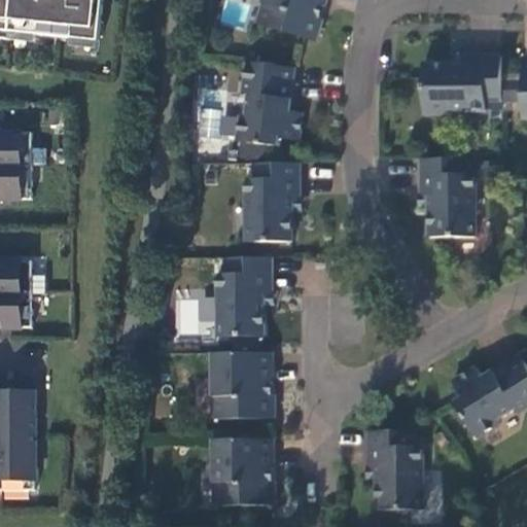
[(0,0),(0,30),(9,32),(100,40),(103,0),(0,0)]
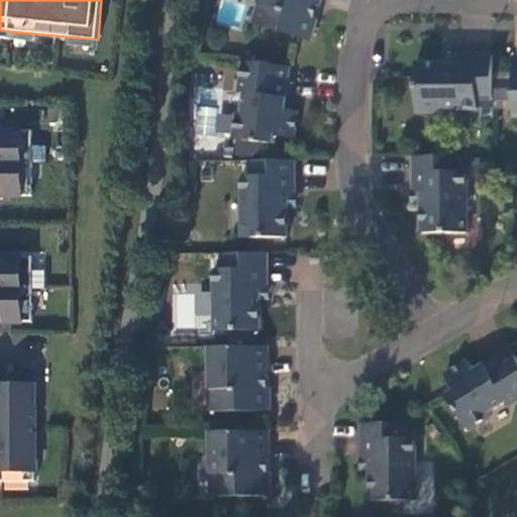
[(254,0),(249,20),(299,35),(308,33),(312,18),(302,15),(306,0),(254,0)]
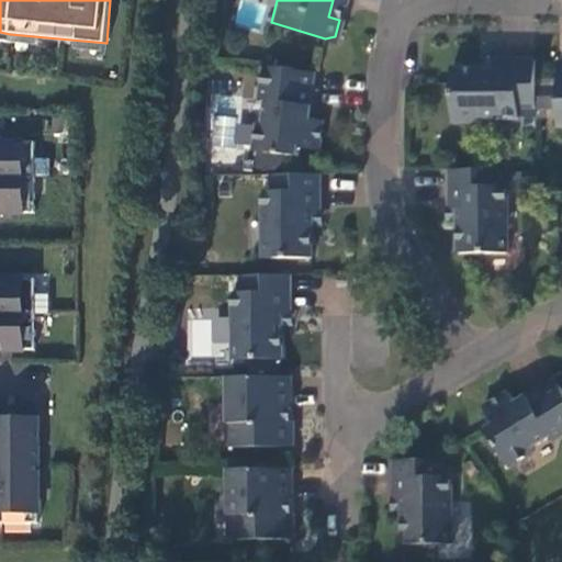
[(0,32),(0,43),(9,44),(10,34),(0,32)]
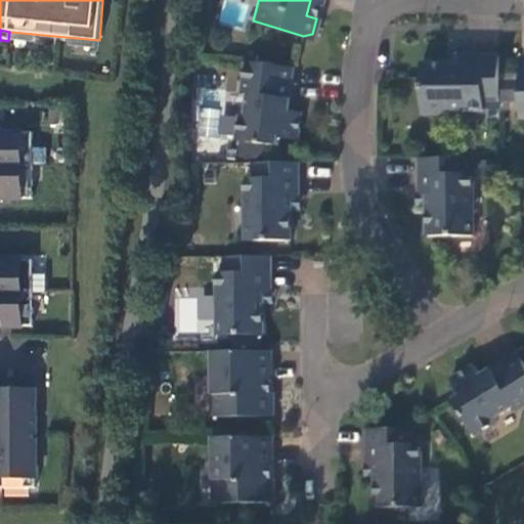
[(446,46),(446,58),(460,58),(459,50),(460,46),(446,46)]
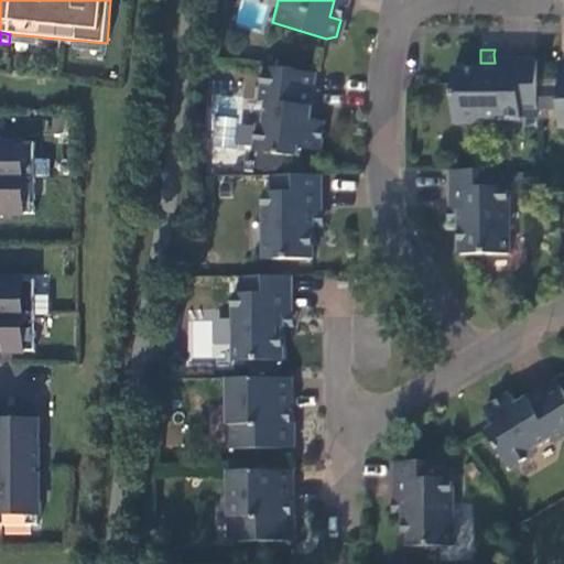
[(516,104),(533,104),(533,100),(533,79),(532,53),(494,54),(495,63),(480,63),(451,64),(451,76),(451,112),(454,111),(458,117),(469,117),(476,112),(516,112),(516,104)]
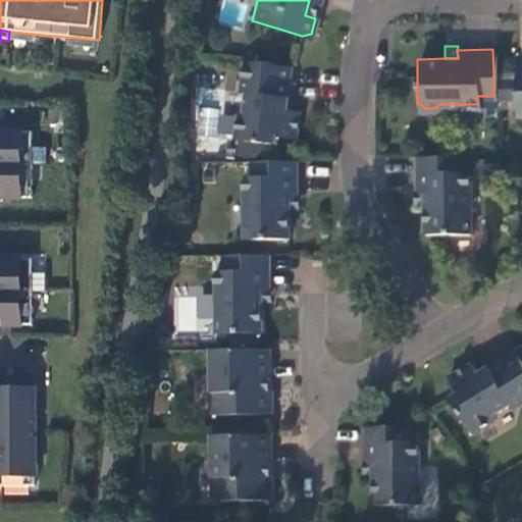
[(282,106),(286,63),(239,58),(237,77),(244,79),(242,106),(236,112),(233,135),(273,138),(273,132),(293,134),(294,118),(295,107),(282,106)]
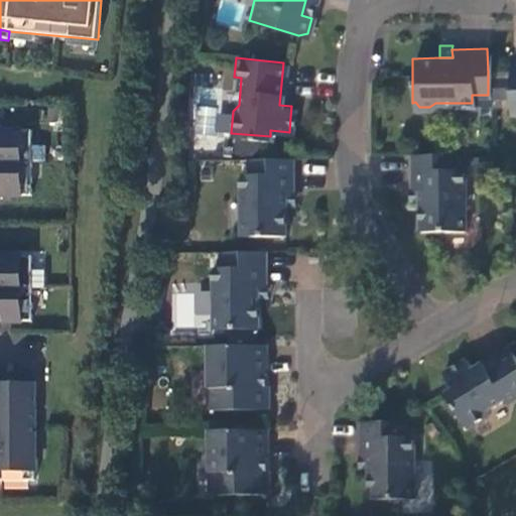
[(509,72),(488,73),(488,92),(509,92),(509,72)]
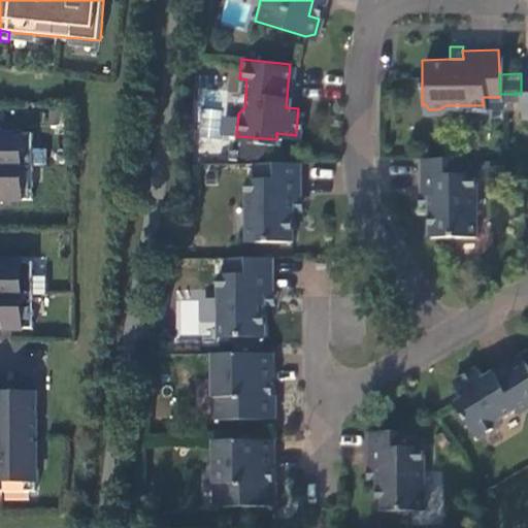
[(0,201),(32,201),(32,132),(0,132),(0,201)]
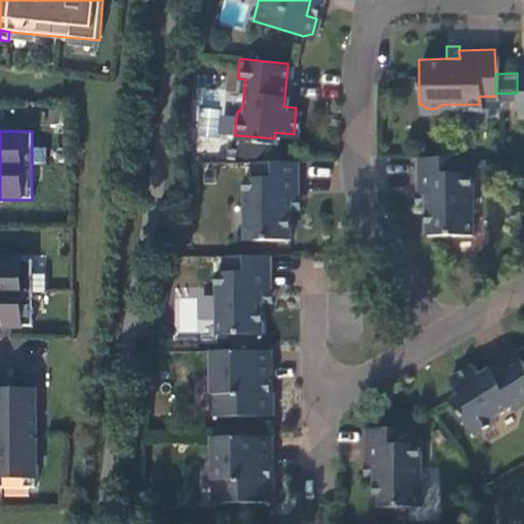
[(464,160),(464,149),(408,150),(408,175),(408,185),(416,185),(416,198),(416,228),(471,227),(471,166),(459,166),(459,160),(464,160)]
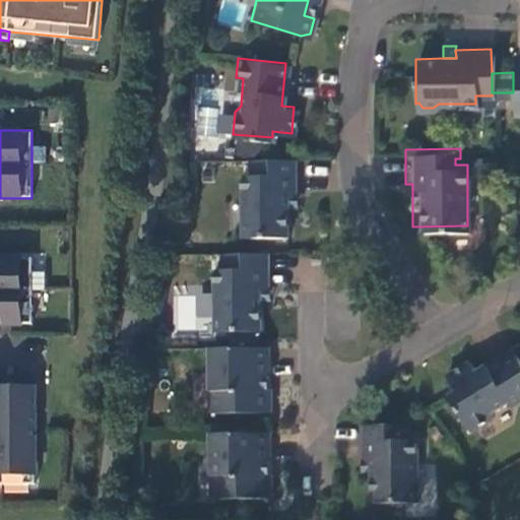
[(293,193),(291,155),(246,156),(246,167),(251,167),(251,175),(239,175),(241,235),(287,234),(286,216),(286,204),(286,193),(293,193)]
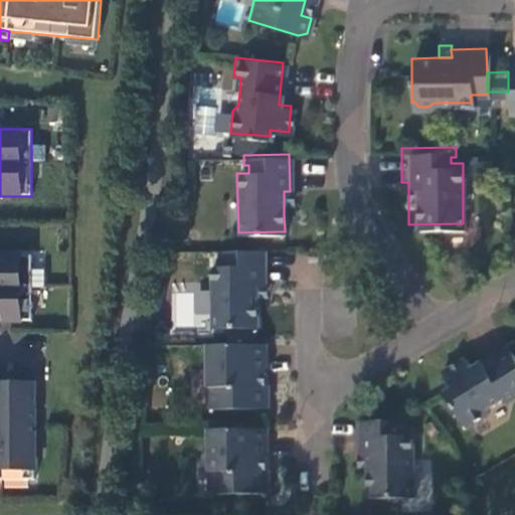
[(397,195),(408,194),(408,182),(401,182),(397,182),(397,195)]
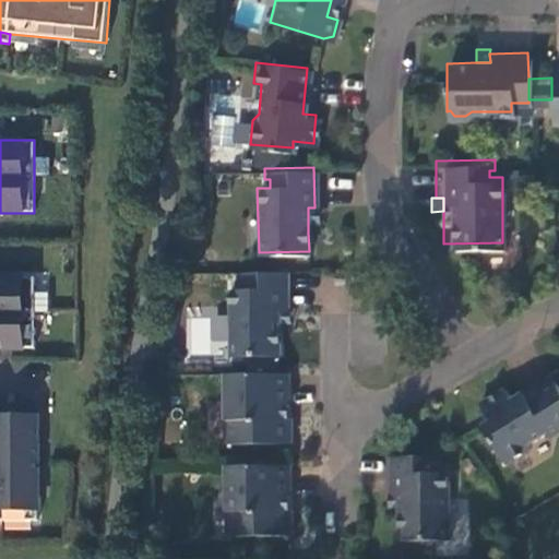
[(319,207),(314,207),(308,207),(308,219),(320,219),(319,207)]
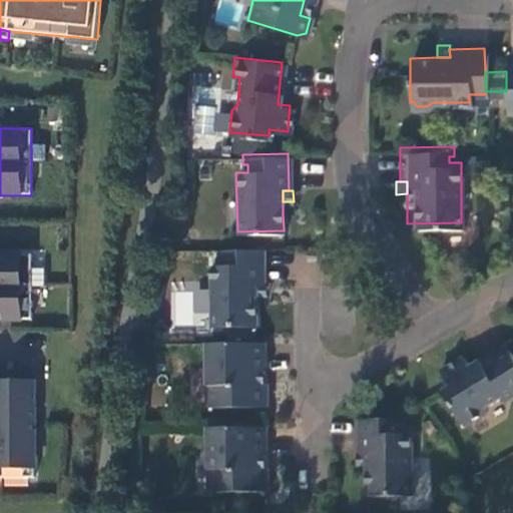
[(263,272),(263,245),(219,246),(219,257),(223,257),(223,264),(211,264),(211,326),(255,325),(255,295),(255,286),(263,285),(263,272)]
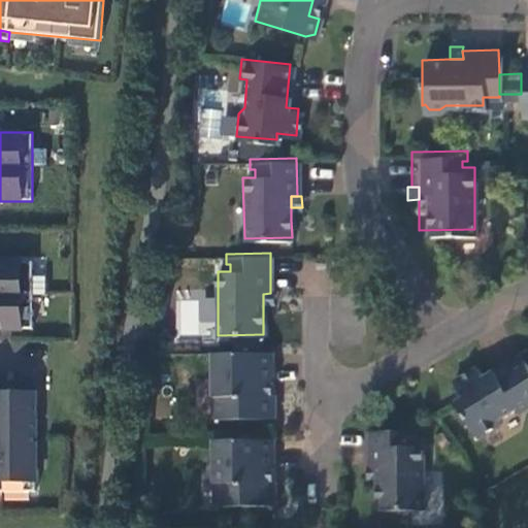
[(32,261),(0,261),(0,330),(32,330),(32,261)]
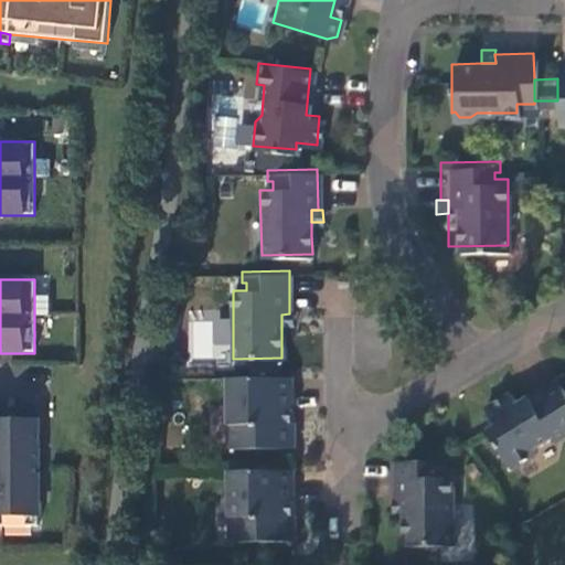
[(292,315),(289,313),(281,315),(281,324),(292,324),(292,315)]
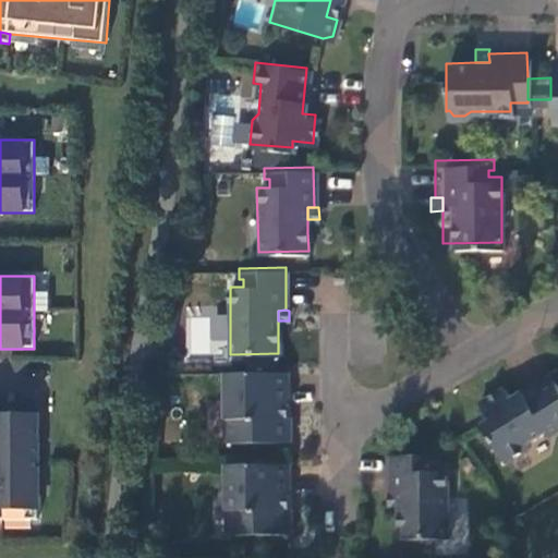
[(557,421),(557,383),(543,356),(504,381),(496,370),(486,376),(471,386),(482,403),(475,408),(507,458),(524,447),(526,438),(557,419),(557,421)]
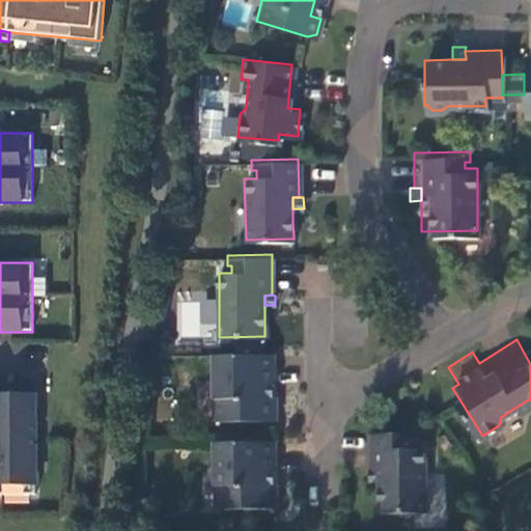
[(272,362),(271,350),(212,351),(214,421),(272,420),(277,414),(277,400),(269,397),(269,386),(272,382),(272,362)]
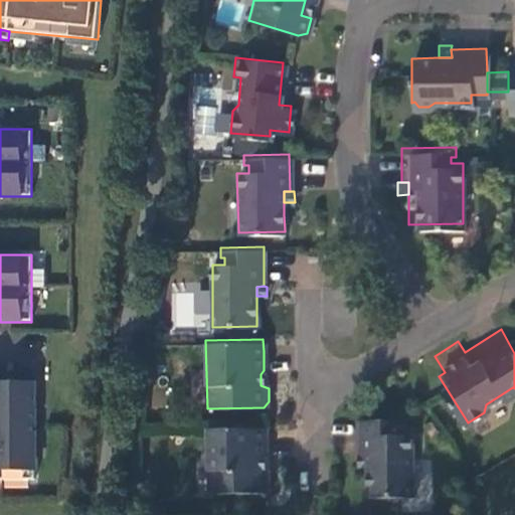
[(36,385),(0,385),(0,478),(36,479),(36,385)]
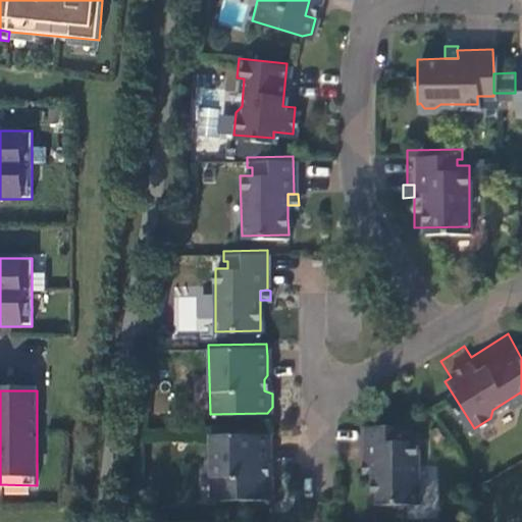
[(381,421),(364,422),(365,459),(371,459),(372,470),(372,499),(417,498),(415,437),(404,437),(404,421),(381,421)]
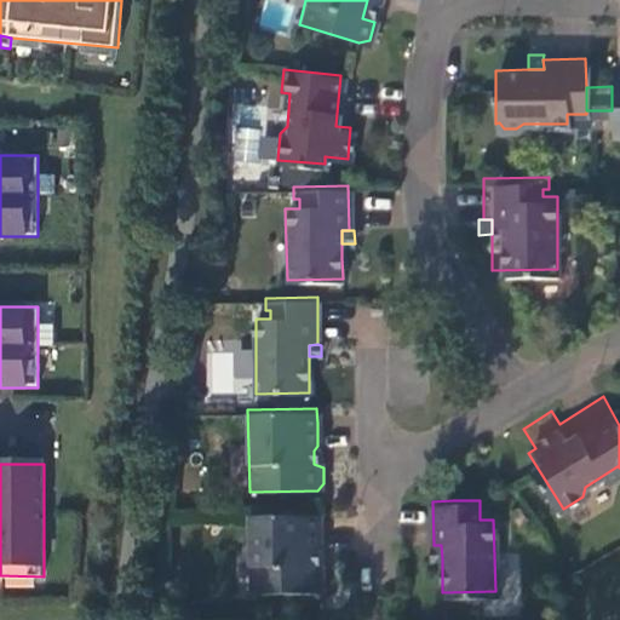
[(320,528),(319,512),(252,512),(253,592),(321,591),(325,585),(325,568),(316,564),(316,547),(320,547),(320,528)]
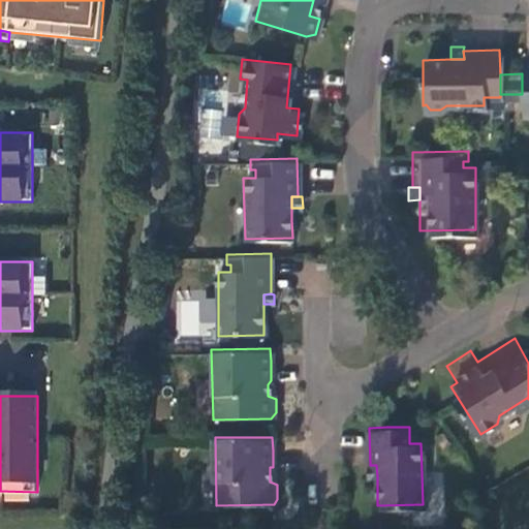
[(366,476),(377,476),(376,465),(370,465),(365,465),(366,476)]
